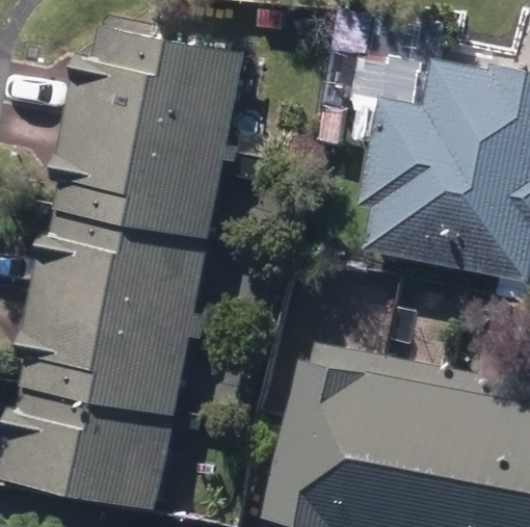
[(258,16),(259,32),(284,31),(283,15),(258,16)]
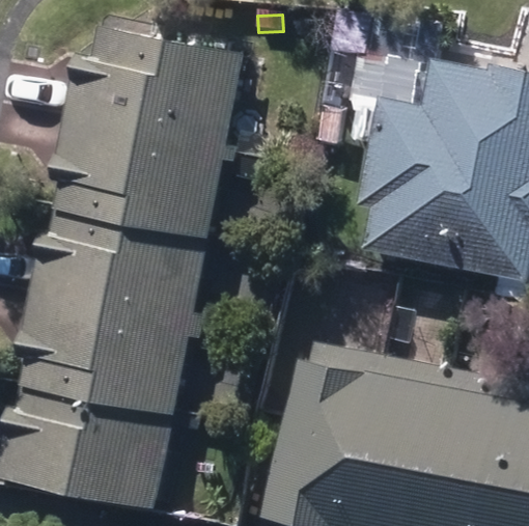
[(77,58),(64,119),(223,150),(242,57),(98,27),(90,60),(77,58)]
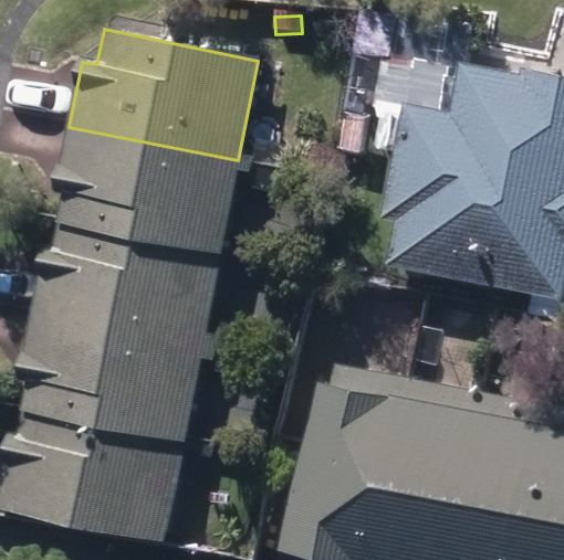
[(385,267),(563,300),(563,296),(563,76),(522,70),(521,76),(457,65),(448,116),(403,107),(380,221),(394,223),(385,267)]
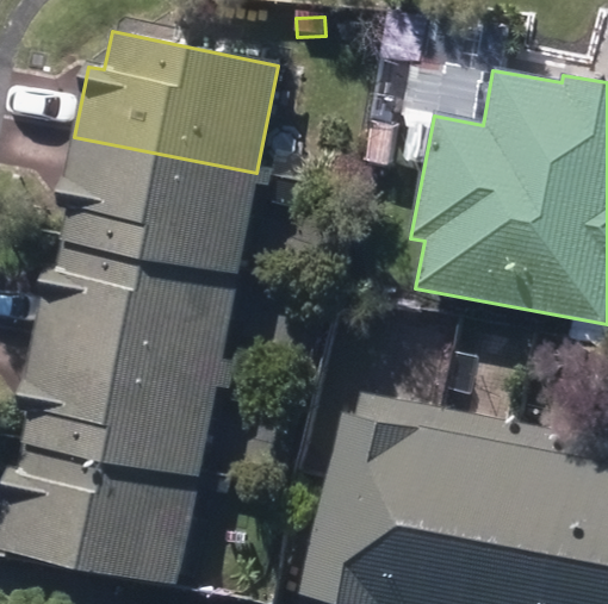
[(256,173),(74,137),(60,211),(68,213),(63,242),(236,276),(256,173)]
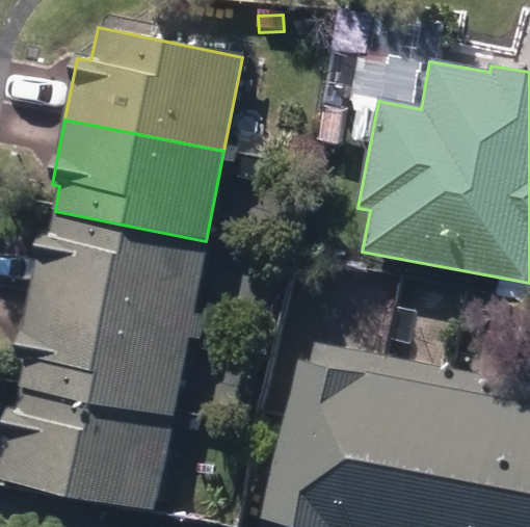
[(206,241),(55,211),(49,237),(41,235),(29,296),(200,332),(203,319),(190,317),(206,241)]
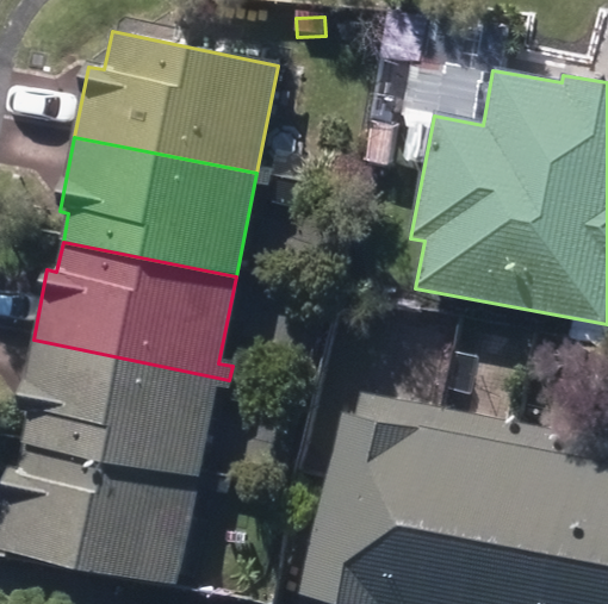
[(229,380),(33,340),(19,413),(28,416),(23,442),(198,474),(215,388),(228,391),(229,380)]
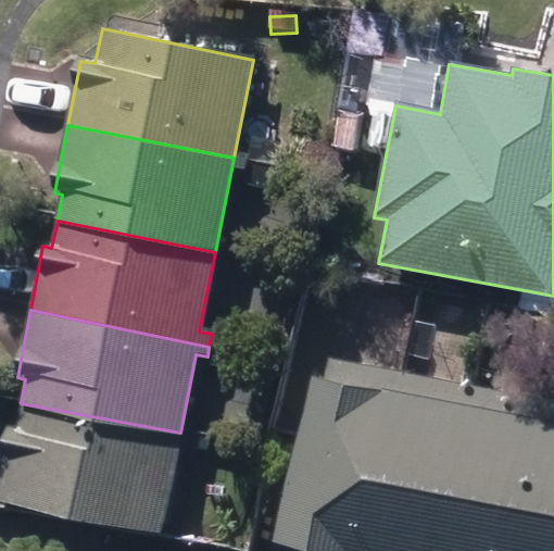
[(553,550),(553,402),(428,379),(433,346),(407,340),(402,374),(329,360),(327,374),(310,371),(279,531),(341,541),(339,550),(553,550)]
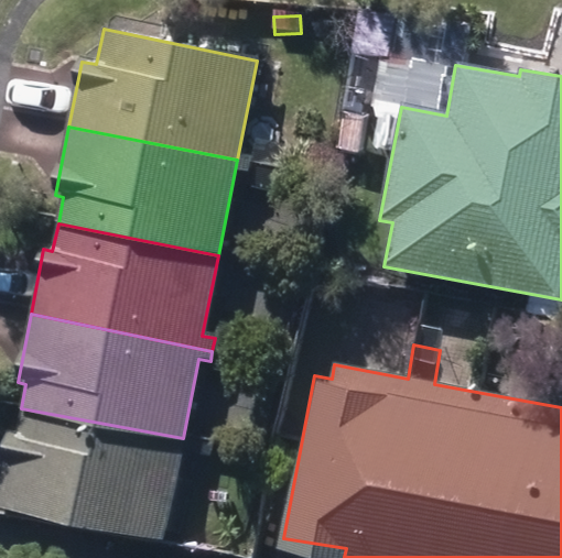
[(0,506),(163,539),(183,438),(21,408),(15,437),(6,436),(0,465),(0,506)]
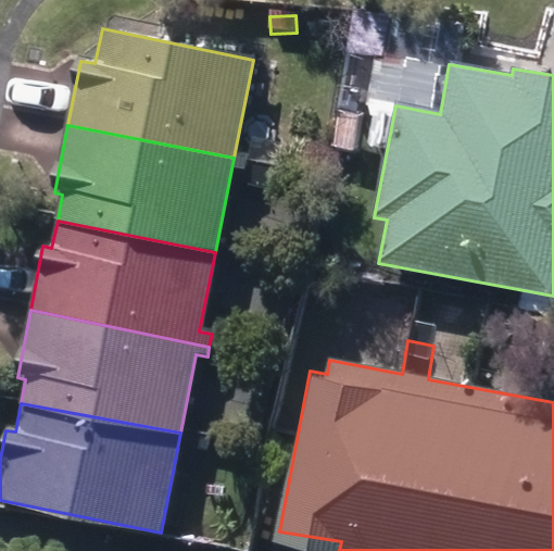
All buildings are outlined.
